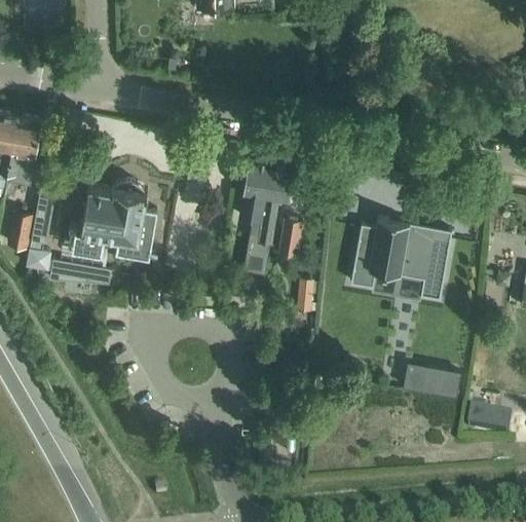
[(0,113),(0,149),(2,150),(0,159),(0,175),(7,177),(17,116),(3,114),(0,113)]
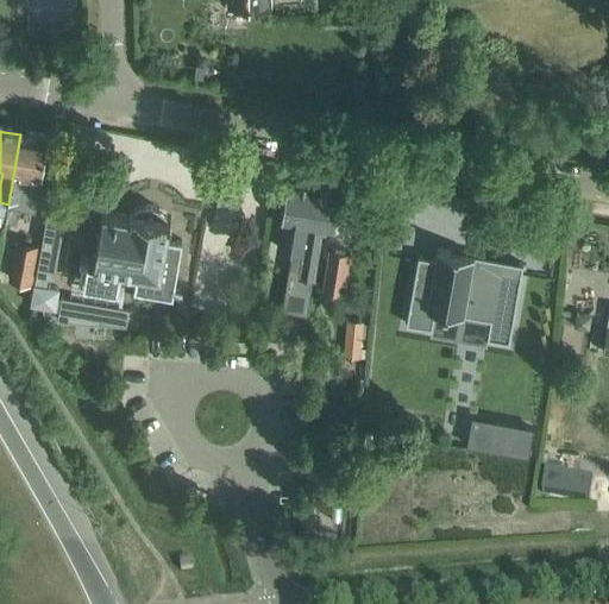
[(48,139),(20,134),(8,205),(5,225),(16,227),(19,212),(33,214),(48,139)]
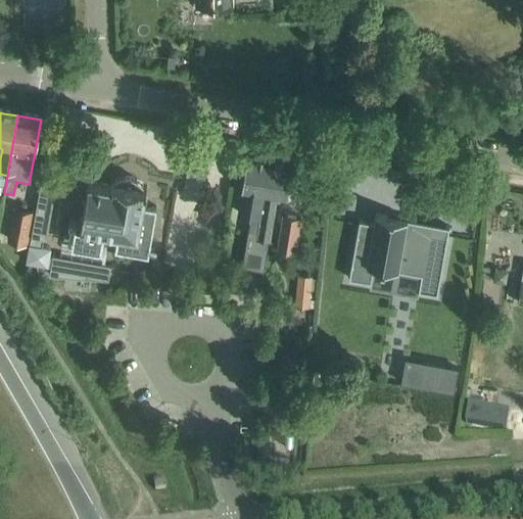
[(248,156),(238,216),(249,218),(247,233),(257,235),(258,231),(259,225),(264,196),(270,160),(248,156)]
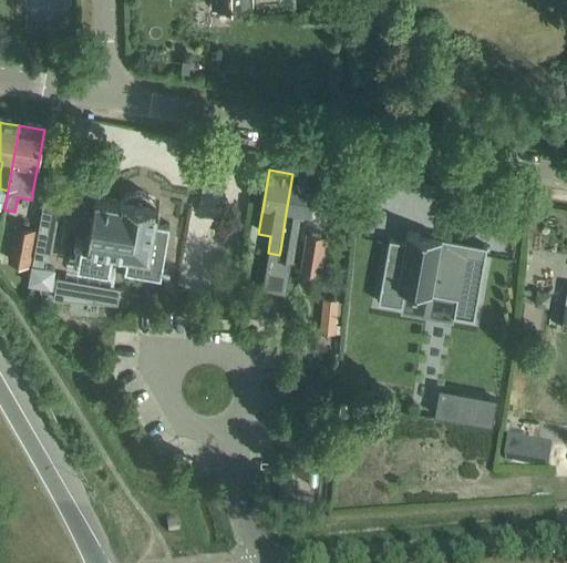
[(278,262),(275,279),(288,282),(291,264),(294,246),(299,216),(310,217),(311,212),(313,200),(317,178),(292,174),(286,213),(281,244),(280,251),(279,255),(278,262)]
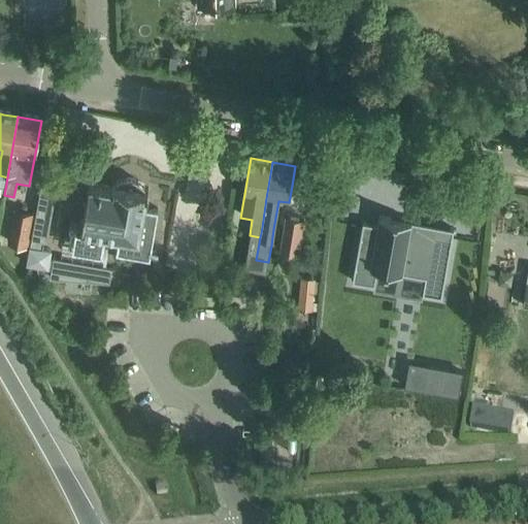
[(75,229),(72,247),(78,248),(103,253),(105,243),(121,247),(119,255),(151,261),(159,213),(156,213),(144,210),(147,192),(112,186),(111,190),(89,186),(86,206),(81,230),(75,229)]
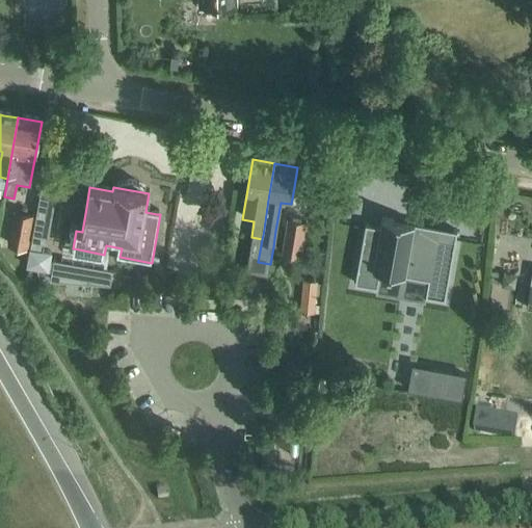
[(42,189),(31,243),(44,246),(47,246),(57,191),(42,189)]
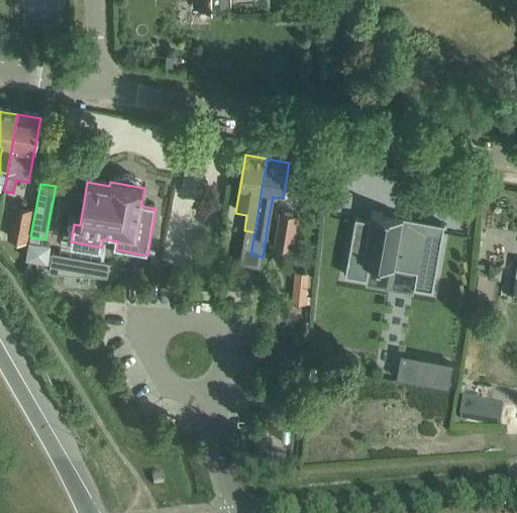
[(26,245),(31,211),(13,208),(7,242),(26,245)]
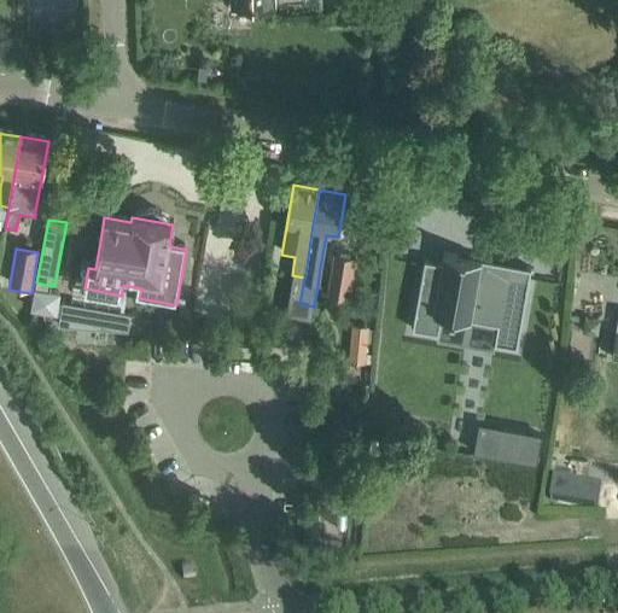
[(415,314),(412,333),(438,337),(442,317),(489,326),(499,328),(495,348),(517,351),(519,338),(531,272),(526,270),(525,281),(518,280),(509,279),(509,275),(511,272),(487,267),(458,262),(458,258),(443,256),(442,267),(425,263),(415,314)]
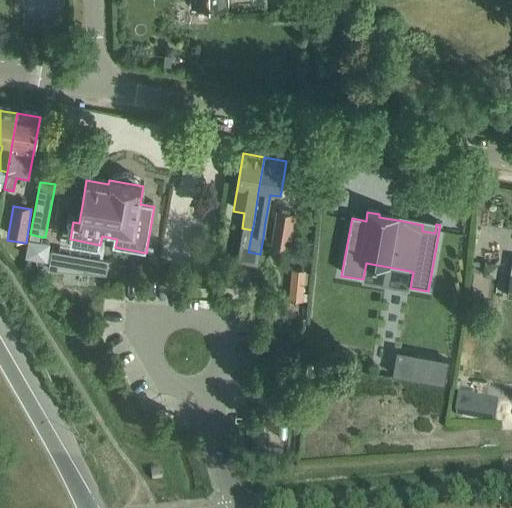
[(277,214),(272,245),(288,247),(293,217),(277,214)]
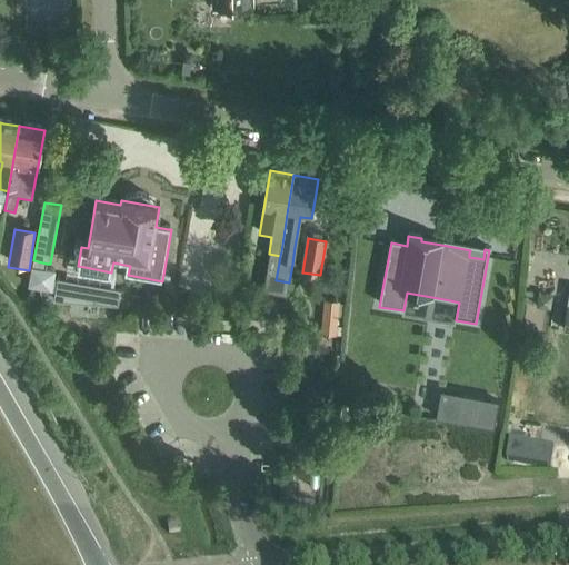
[(31,269),(28,288),(51,293),(55,294),(57,281),(53,280),(55,274),(46,273),(31,269)]
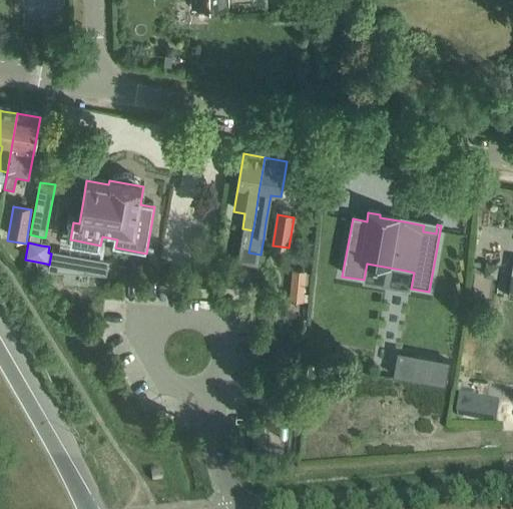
[(49,265),(48,273),(106,278),(109,264),(51,252),(51,253),(49,265)]
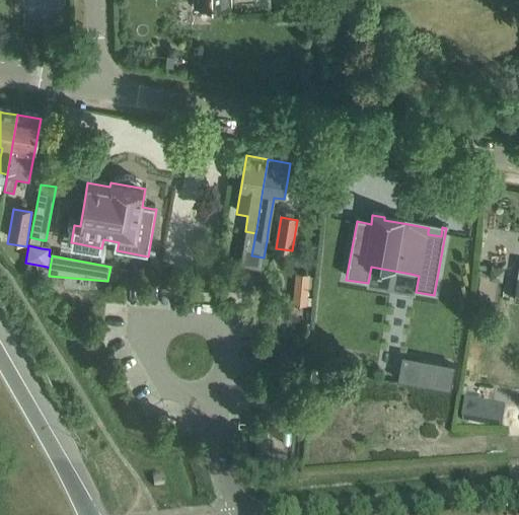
[(489,269),(487,282),(499,284),(502,271),(489,269)]
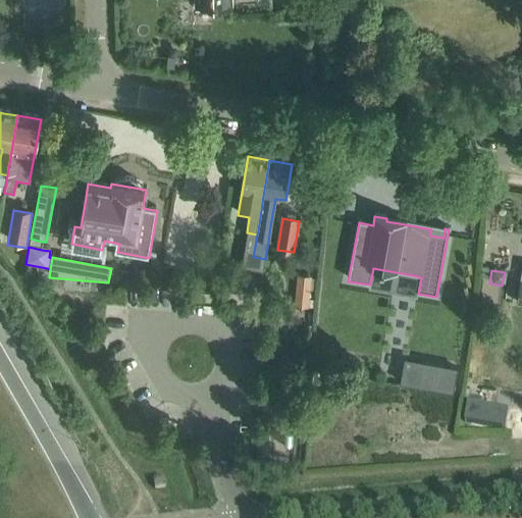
[(298,277),(295,309),(311,310),(313,285),(314,279),(298,277)]
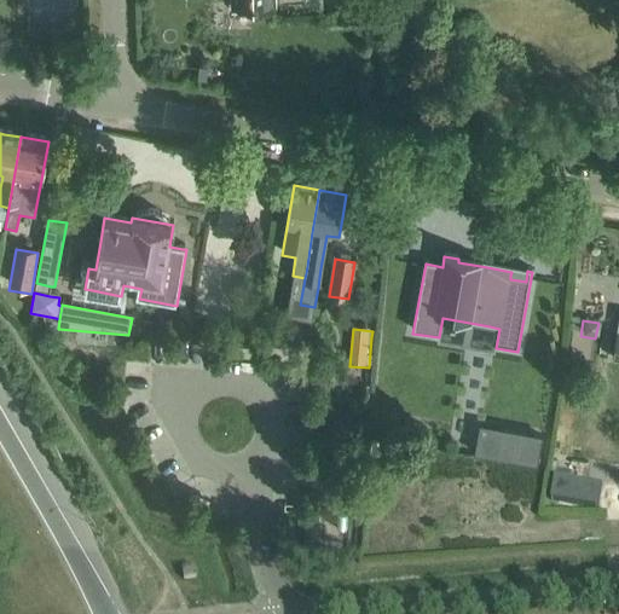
[(499,433),(495,459),(537,468),(542,440),(499,433)]
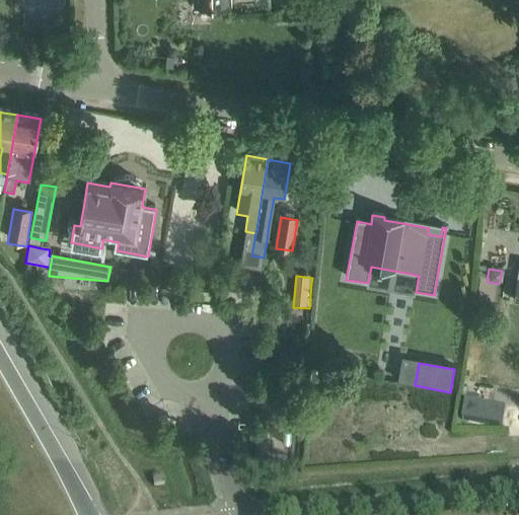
[(464,406),(461,425),(502,431),(505,413),(464,406)]
